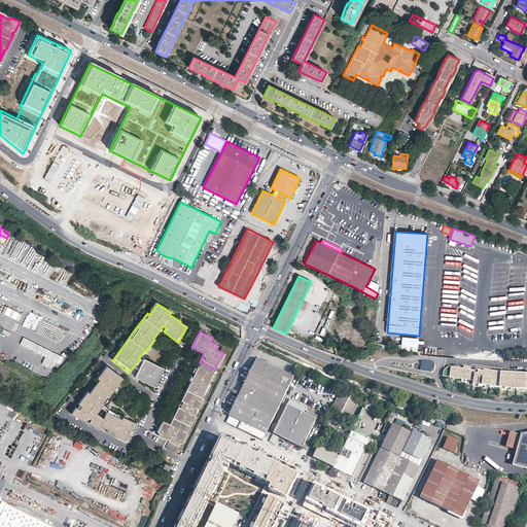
[(418,353),(418,346),(402,345),(401,352),(418,353)]
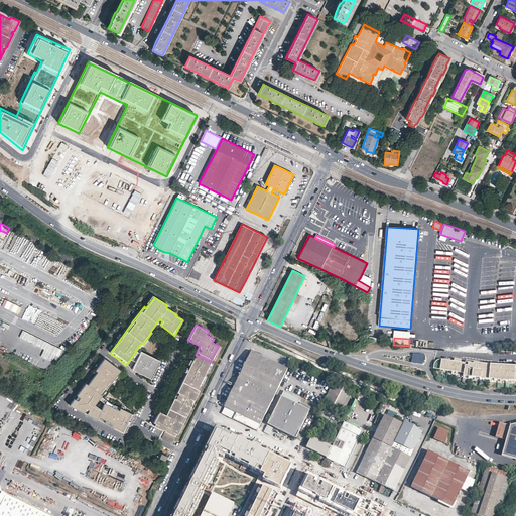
[(261,425),(288,369),(252,351),(250,357),(231,394),(225,407),(231,410),(236,413),(261,425)]
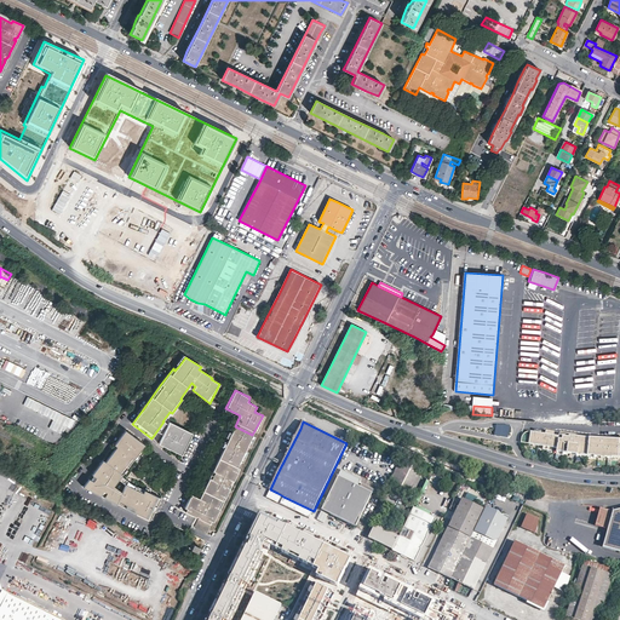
[(193,434),(168,423),(159,445),(176,453),(182,455),(193,434)]
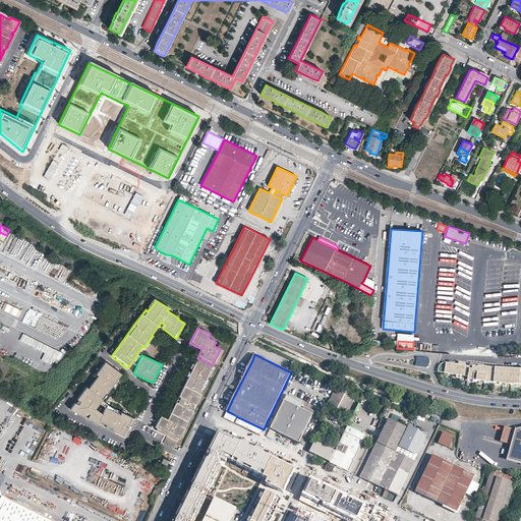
[(427,358),(417,356),(416,364),(426,366),(427,358)]
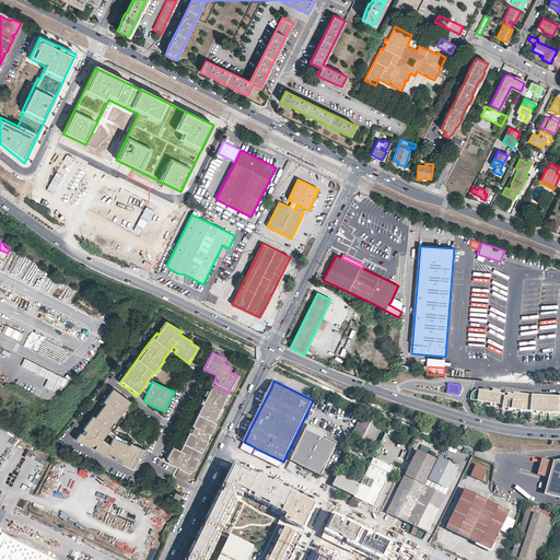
[(228,393),(212,385),(209,391),(207,396),(208,397),(206,400),(205,400),(201,406),(189,432),(191,433),(189,436),(187,435),(182,447),(184,448),(183,452),(179,451),(173,446),(166,458),(170,459),(167,463),(177,467),(177,466),(179,467),(179,468),(184,470),(189,474),(190,473),(191,473),(216,422),(213,421),(216,417),(221,407),(222,403),(228,393)]
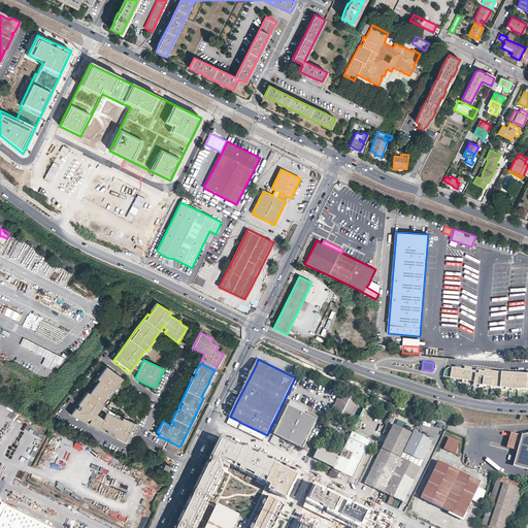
[(109,368),(106,366),(97,378),(99,381),(90,393),(88,392),(78,404),(81,406),(79,409),(75,407),(72,415),(75,416),(75,417),(83,421),(99,429),(100,427),(114,434),(113,436),(121,439),(128,443),(131,435),(129,434),(131,431),(133,432),(137,425),(123,418),(122,420),(107,413),(103,422),(94,417),(104,404),(102,402),(111,390),(113,391),(123,378),(120,376),(117,373),(114,375),(111,373),(113,371),(109,368)]
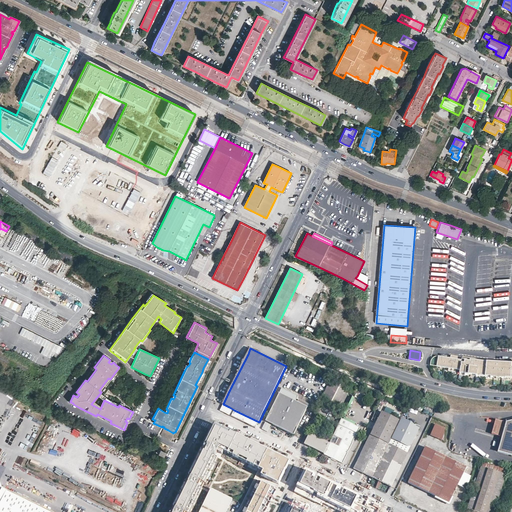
[(507,377),(506,379),(511,379),(511,361),(504,362),(493,361),(487,361),(480,359),(465,357),(463,357),(463,361),(459,360),(459,357),(458,357),(452,356),(451,359),(439,357),(435,356),(433,357),(432,358),(432,359),(431,360),(431,361),(430,362),(430,365),(435,366),(450,368),(450,371),(457,373),(457,370),(461,371),(461,374),(466,375),(466,372),(470,373),(470,375),(477,376),(478,374),(481,375),(481,377),(486,378),(491,378),(492,376),(495,376),(495,378),(503,379),(503,376),(507,377)]
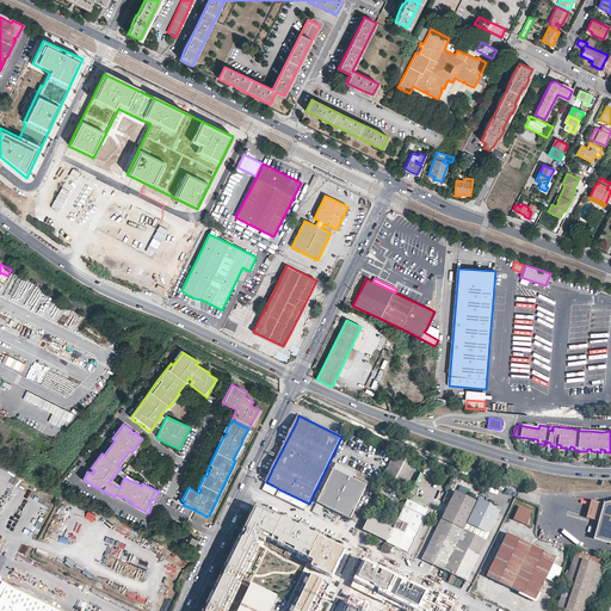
[(121,468),(131,452),(129,451),(118,466),(121,468)]
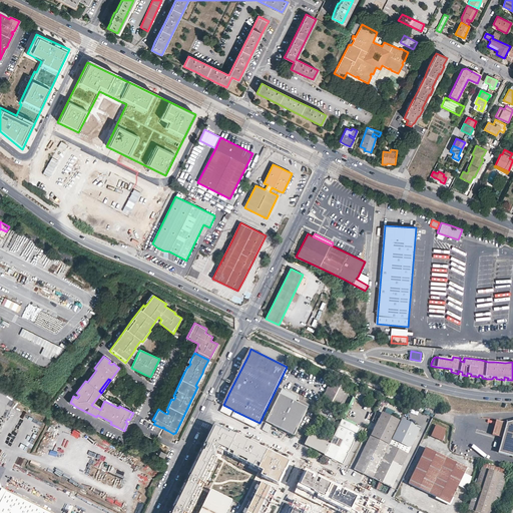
[(347,388),(332,381),(323,398),(347,410),(354,397),(346,392),(347,388)]
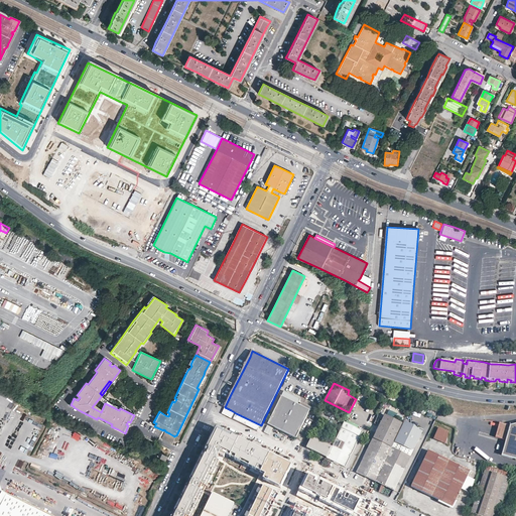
[(296,438),(309,410),(298,404),(300,399),(284,391),(268,424),(296,438)]
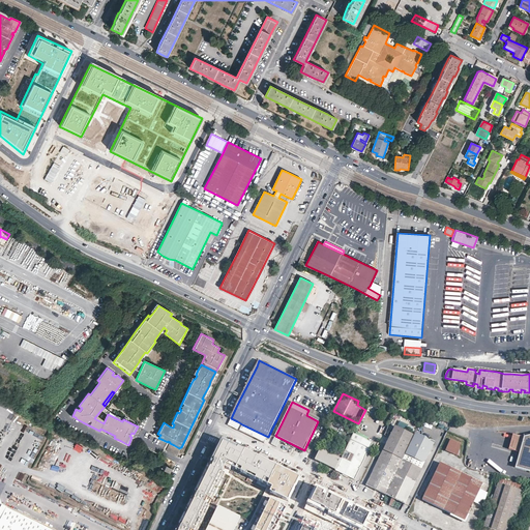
[(123,419),(109,412),(108,414),(122,421),(123,419)]
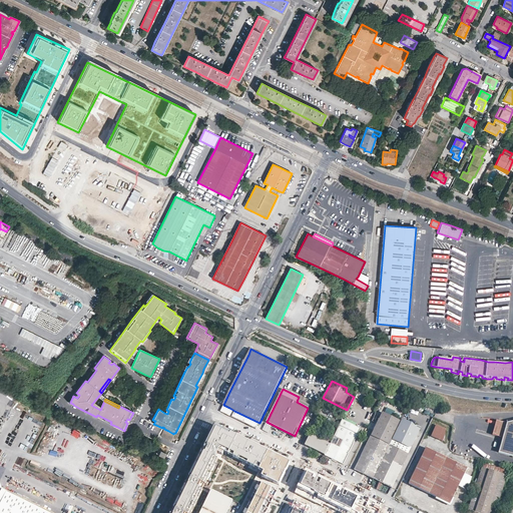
[(234,411),(231,416),(257,429),(260,423),(234,411)]
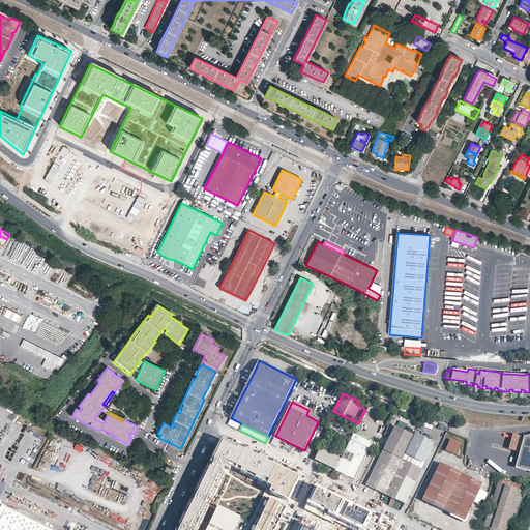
[(366,484),(386,495),(403,460),(406,453),(415,436),(395,427),(366,484)]
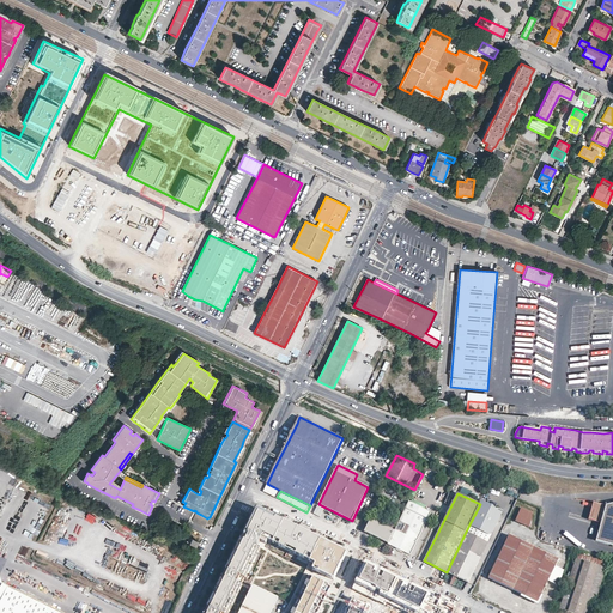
[(499,509),(481,499),(480,504),(469,525),(489,534),(493,533),(502,515),(499,509)]
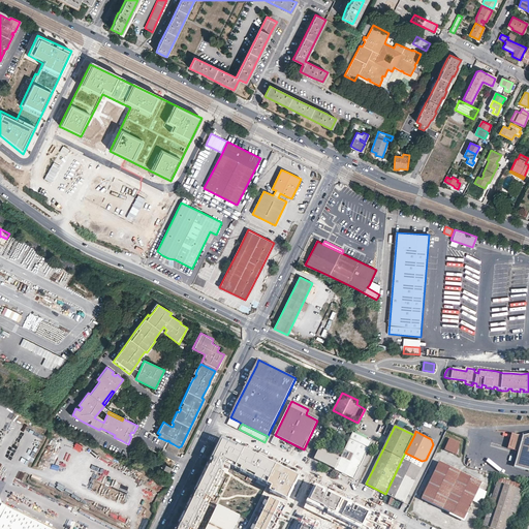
[(373,441),(353,432),(341,458),(335,469),(354,478),(373,441)]
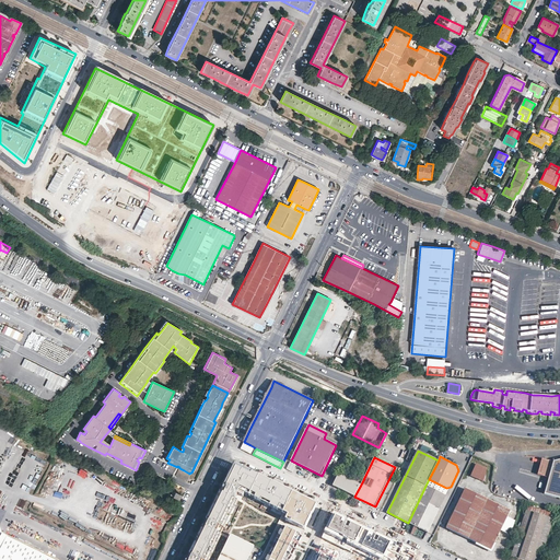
[(549,478),(545,494),(559,498),(559,459),(556,462),(555,462),(553,462),(552,462),(543,458),(538,475),(549,478)]
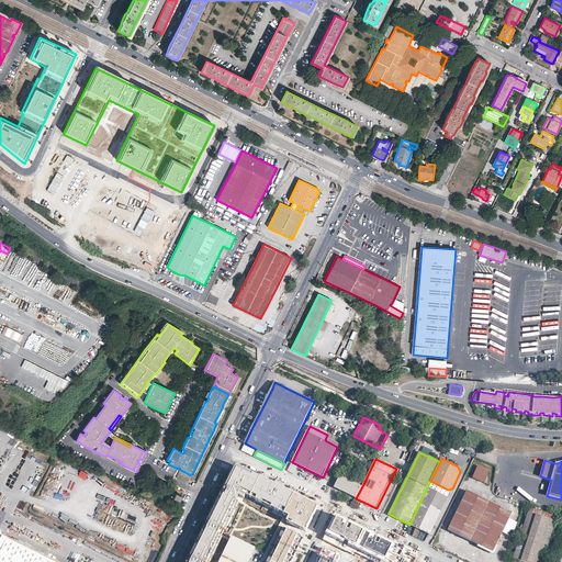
[(487,484),(489,470),(478,465),(473,478),(487,484)]
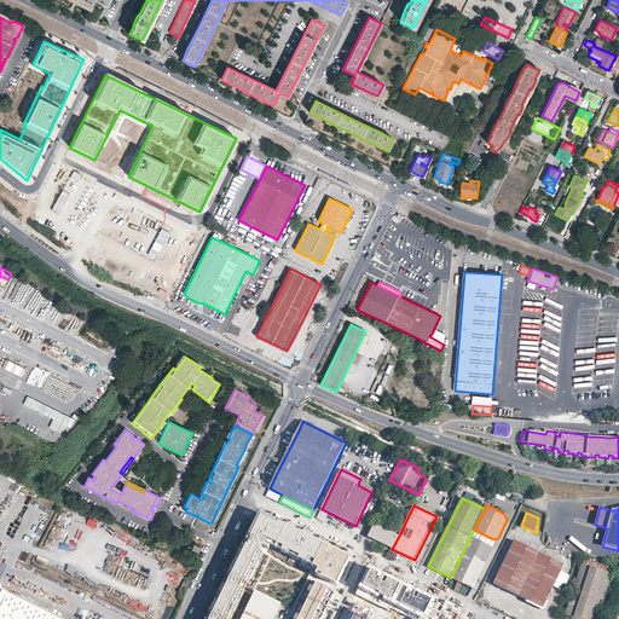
[(256,515),(204,618),(227,618),(264,543),(316,568),(325,548),(256,515)]
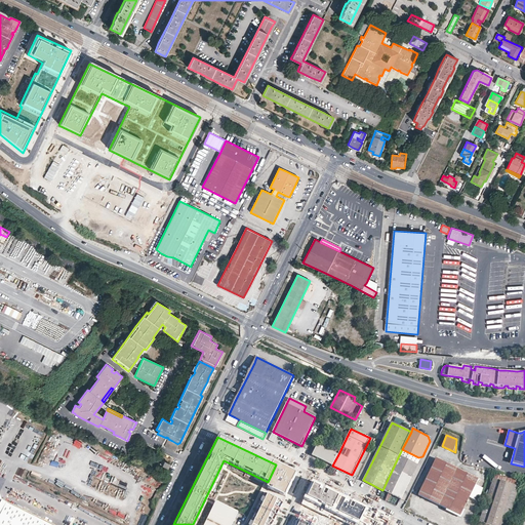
[(168,439),(164,446),(175,452),(179,444),(177,444),(172,441),(168,439)]
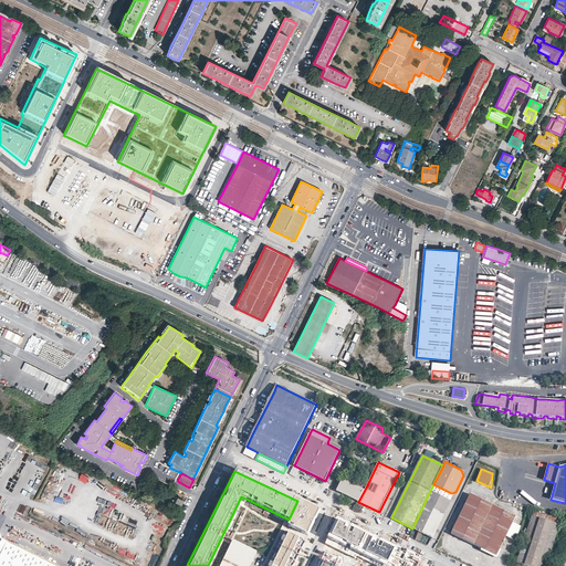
[(336,491),(358,502),(365,490),(343,479),(336,491)]
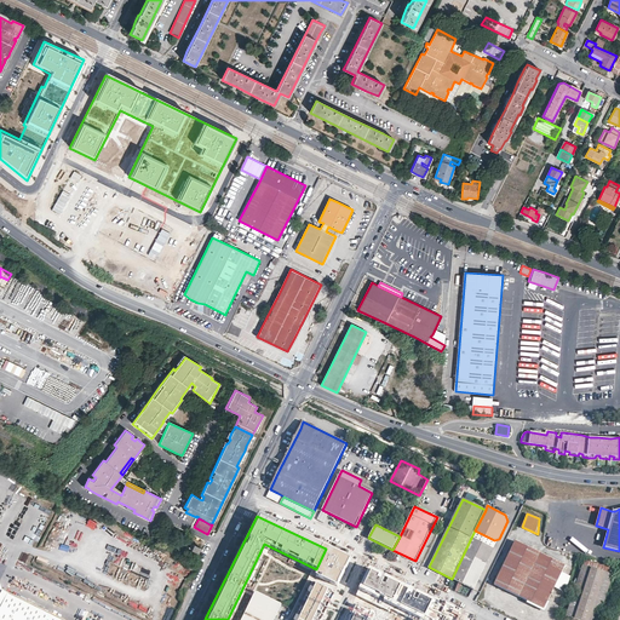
[(471,538),(452,579),(474,590),(494,549),(471,538)]
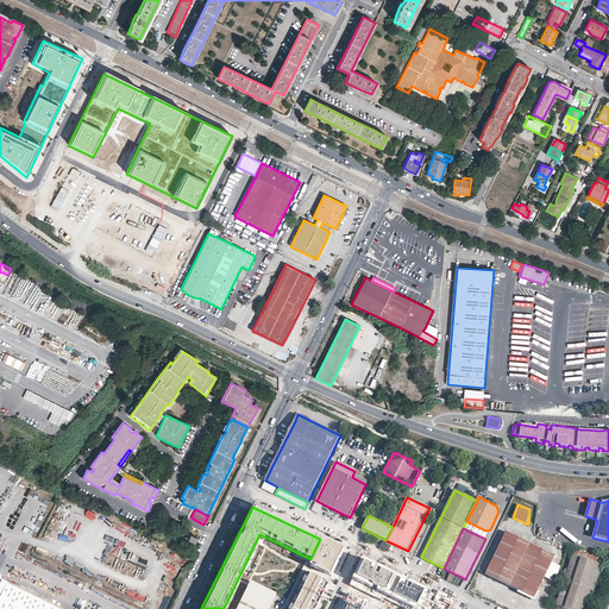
[(534,598),(556,556),(507,532),(485,575),(534,598)]
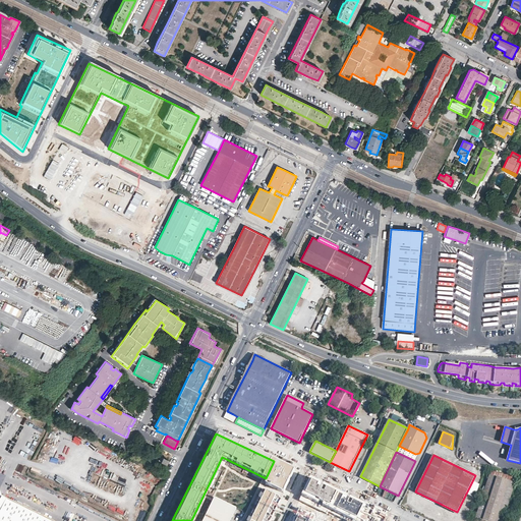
[(266,478),(243,520),(268,520),(294,470),(274,461),(266,478)]
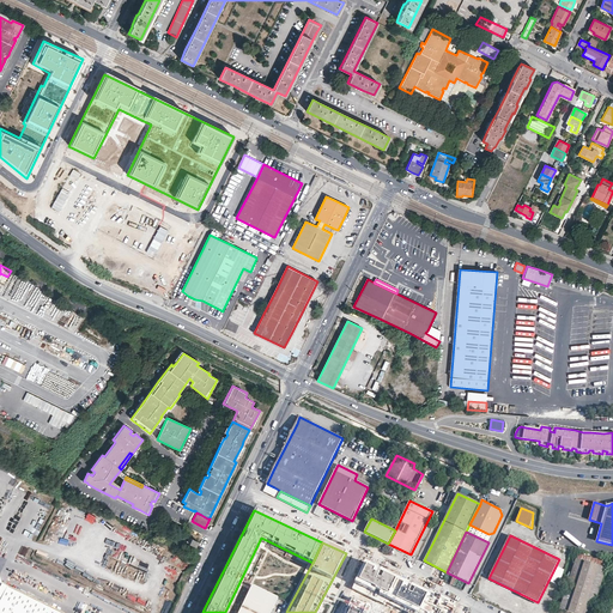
[(596,599),(607,569),(576,558),(559,608),(572,612),(592,612),(594,608),(598,610),(601,600),(596,599)]
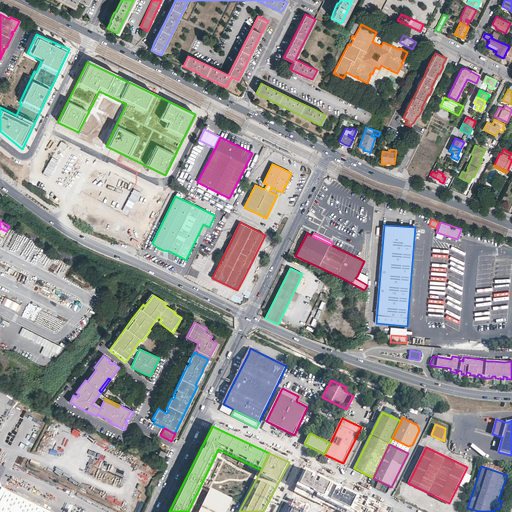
[(378,511),(381,507),(304,470),(294,491),(337,511),(378,511)]
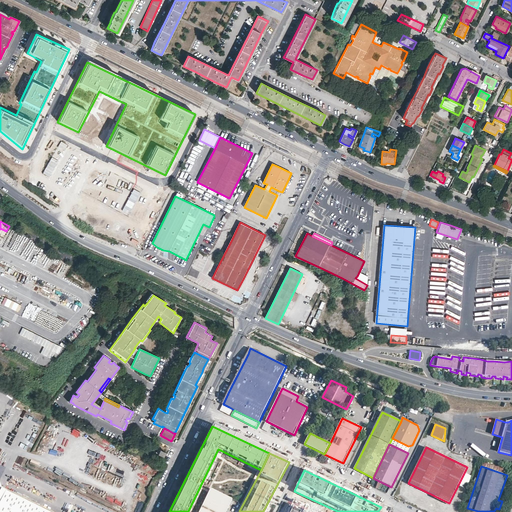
[(0,511),(53,511),(7,490),(0,504),(0,511)]
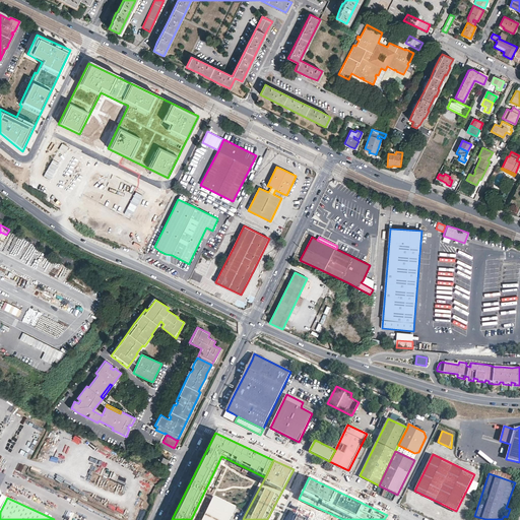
[(311,519),(314,514),(297,506),(289,519),(311,519)]
